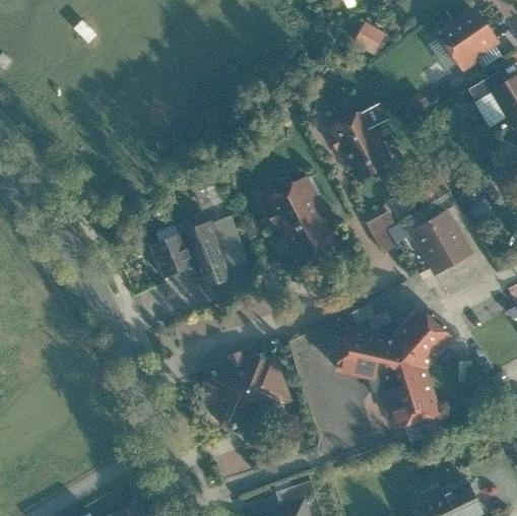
[(500,41),(474,5),(454,19),(452,16),(432,29),(462,70),(479,58),(477,56),(500,41)]
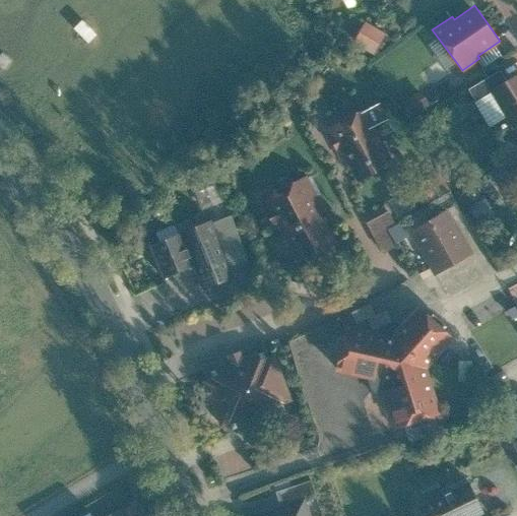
[(78,11),(67,21),(83,38),(94,27),(78,11)]
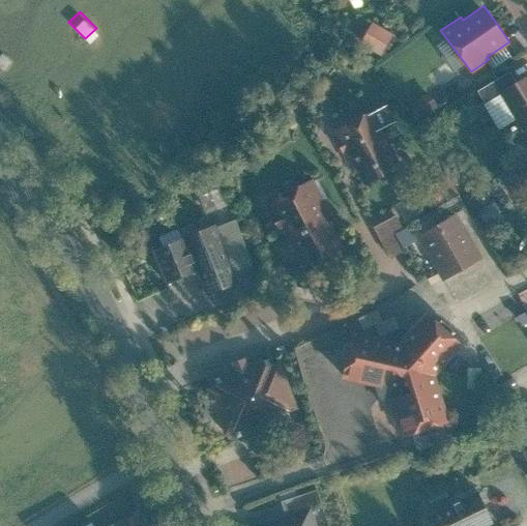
[(392,32),(372,22),(359,44),(380,55),(392,32)]
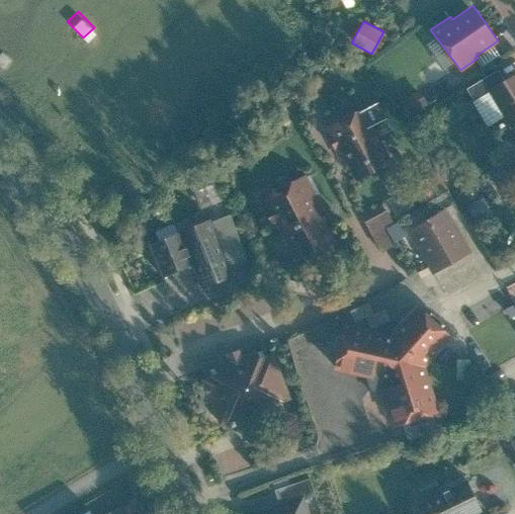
[(475,100),(487,93),(505,81),(498,68),(467,88),(475,100)]
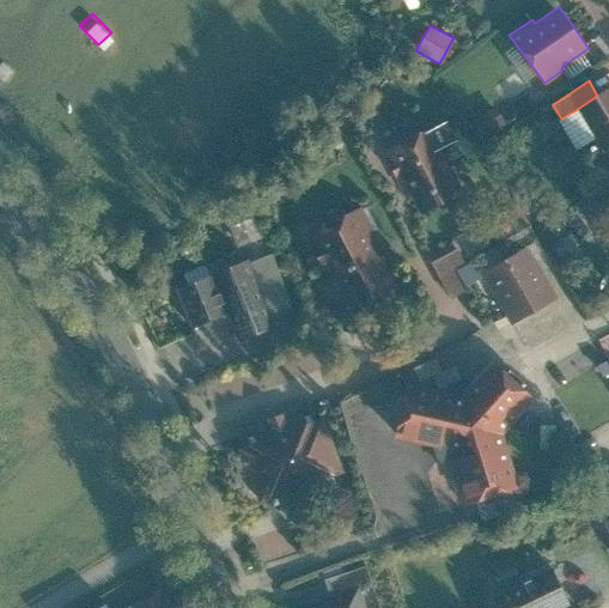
[(608,147),(608,87),(597,96),(576,110),(602,152),(608,147)]
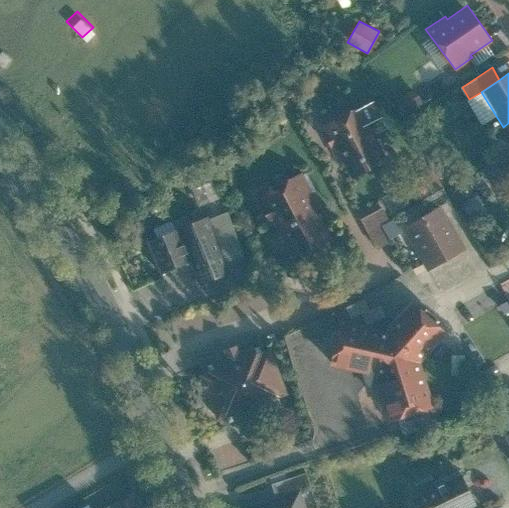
[(402,110),(419,99),(410,85),(393,96),(402,110)]
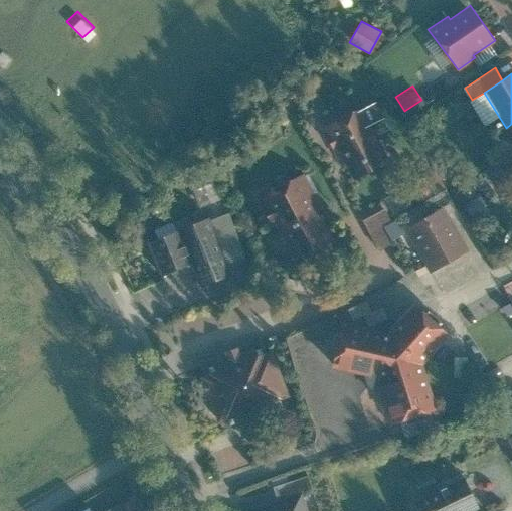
[(364,104),(322,126),(338,158),(342,156),(354,179),(389,159),(377,137),(381,135),(364,104)]
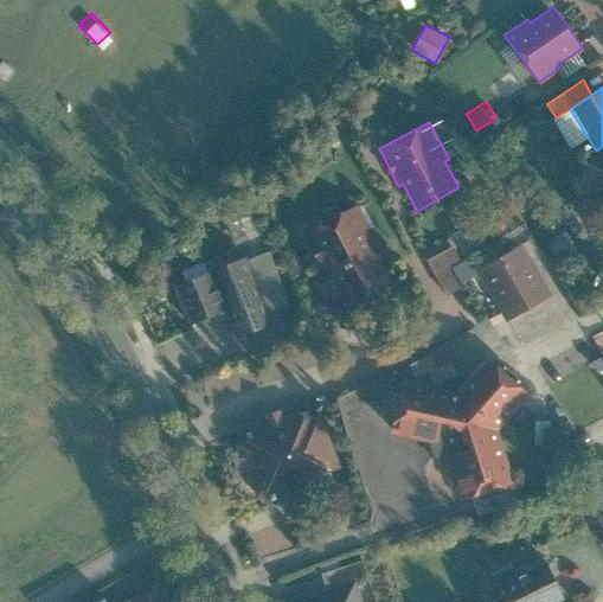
[(355,204),(301,230),(324,276),(331,273),(346,306),(392,283),(374,251),(378,250),(355,204)]
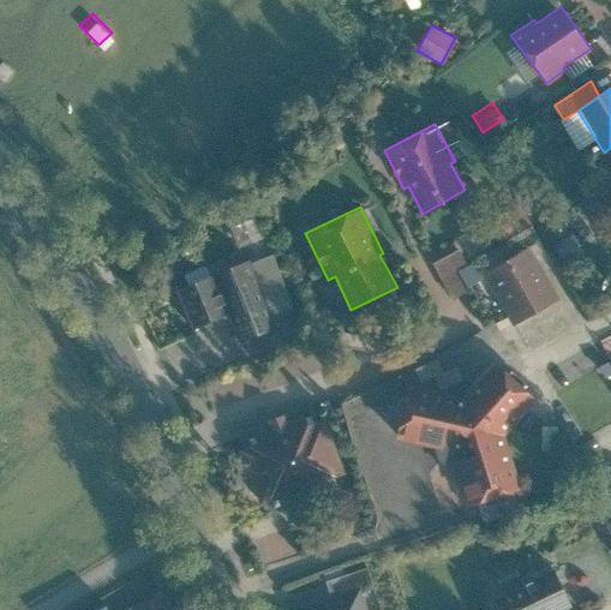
[(507,209),(491,217),(503,239),(519,231),(507,209)]
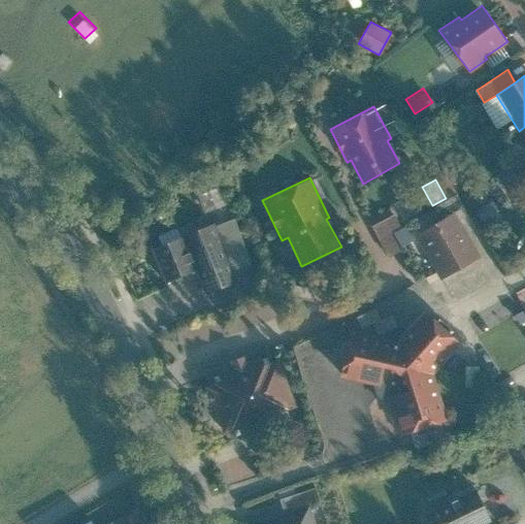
[(434,206),(440,219),(454,210),(459,220),(468,214),(456,194),(434,206)]
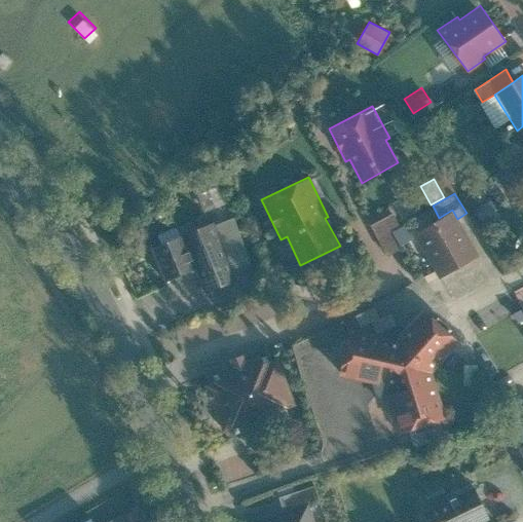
[(490,199),(476,208),(486,224),(499,216),(490,199)]
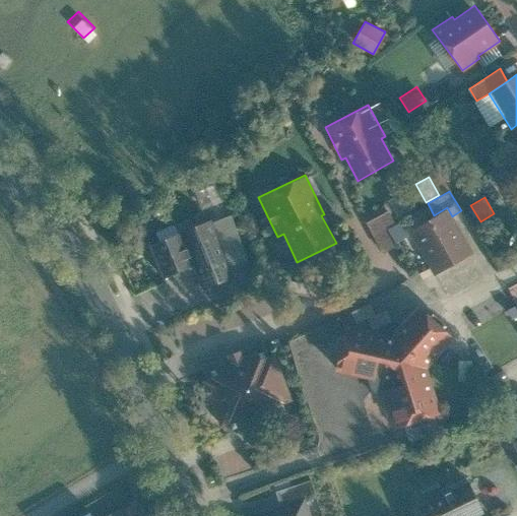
[(390,206),(363,216),(375,248),(402,237),(390,206)]
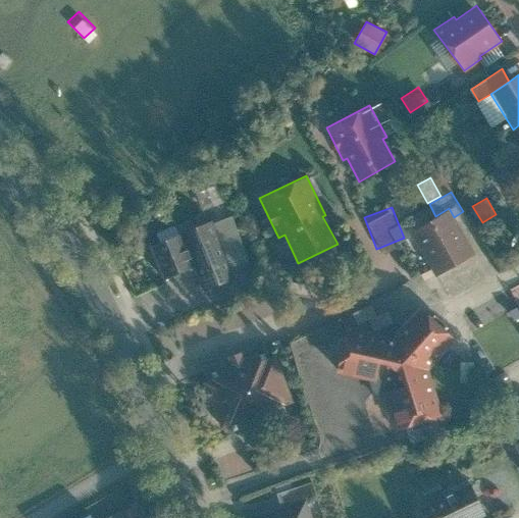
[(435,216),(410,230),(435,274),(474,251),(454,217),(449,208),(435,216)]
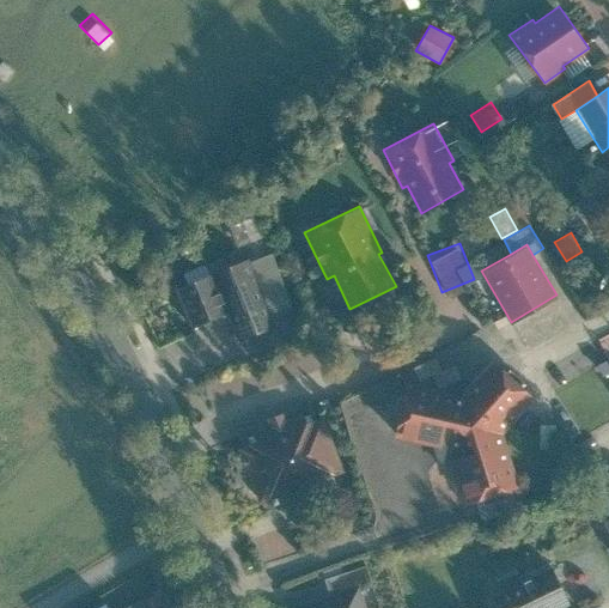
[(247,259),(175,285),(190,329),(227,316),(237,340),(272,327),(247,259)]
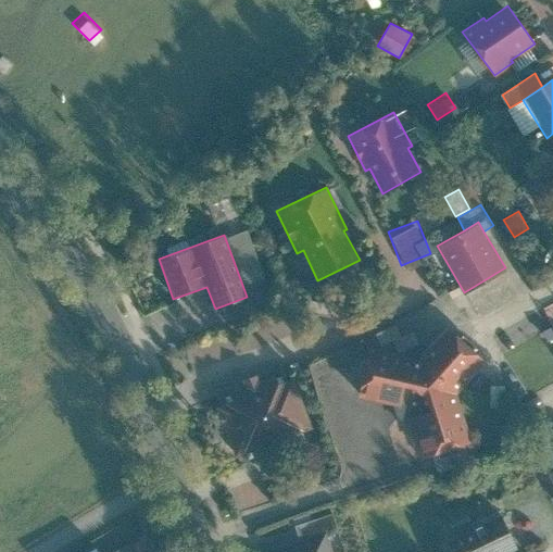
[(485,361),(449,329),(419,360),(371,350),(361,399),(394,406),(397,416),(404,423),(415,425),(425,459),(473,443),(457,394),(485,361)]
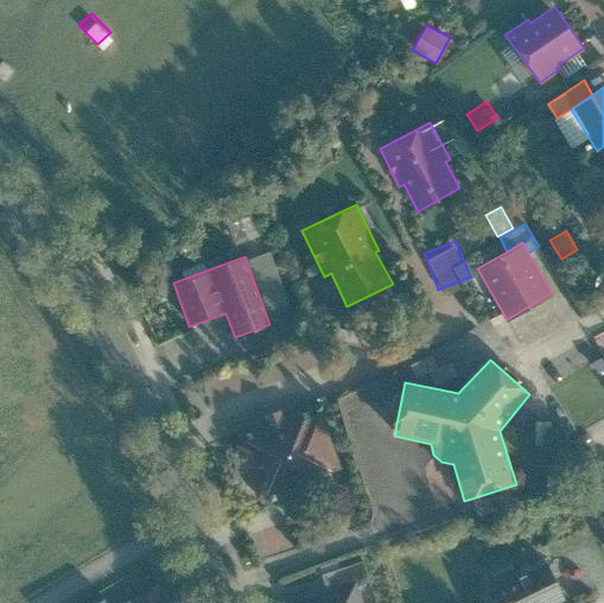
[(267,424),(250,430),(254,439),(236,445),(256,500),(275,494),(278,501),(326,482),(324,476),(339,470),(319,413),(303,419),(299,411),(284,417),(281,410),(265,416),(267,424)]
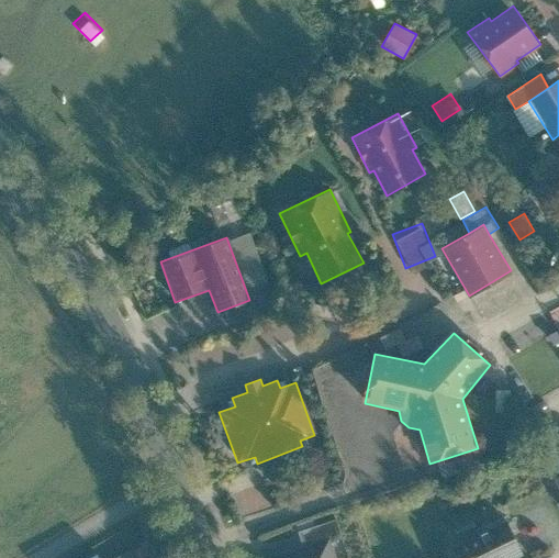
[(297,531),(303,547),(328,538),(330,542),(341,537),(335,519),(297,531)]
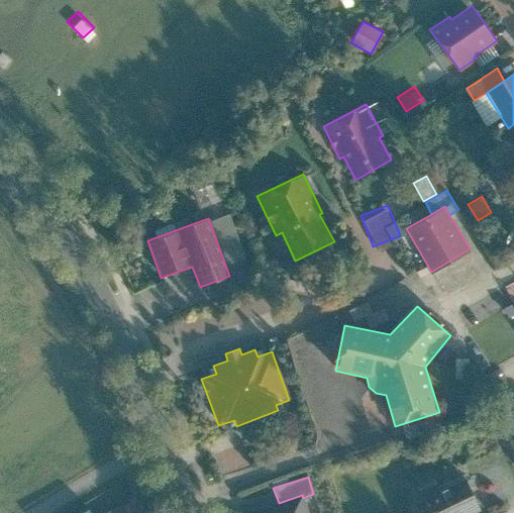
[(465,477),(417,500),(422,512),(475,512),(482,510),(465,477)]
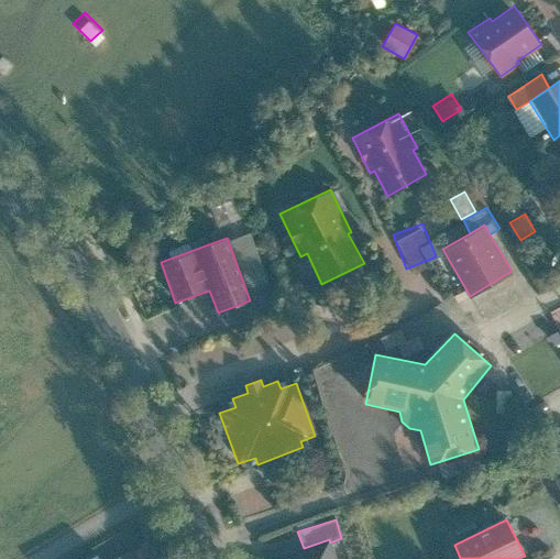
[(304,548),(271,558),(336,558),(330,543),(329,539),(304,548)]
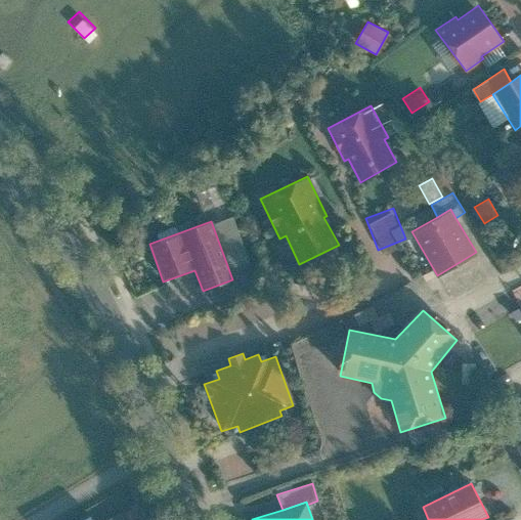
[(58,519),(126,519),(119,506),(93,519),(69,519),(67,516),(58,519)]
